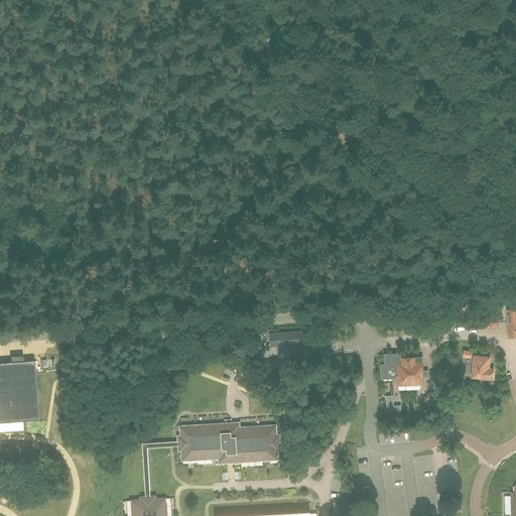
[(515,308),(508,308),(507,308),(508,337),(509,337),(515,336),(515,308)]
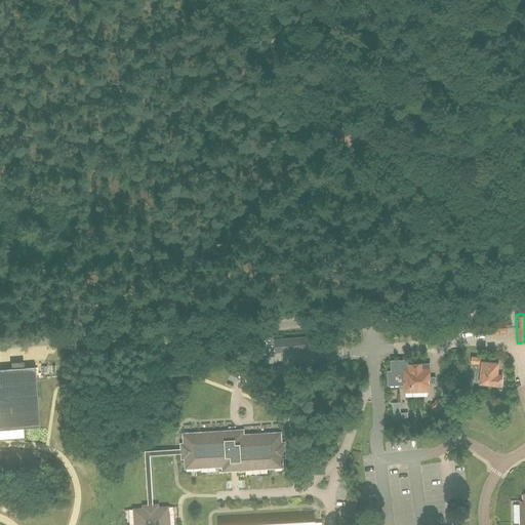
[(454,331),(470,329),(468,319),(453,320),(454,331)]
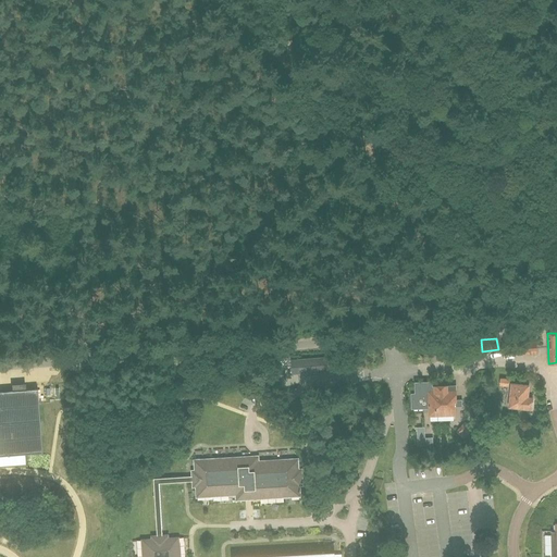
[(525,355),(537,354),(536,342),(524,343),(525,355)]
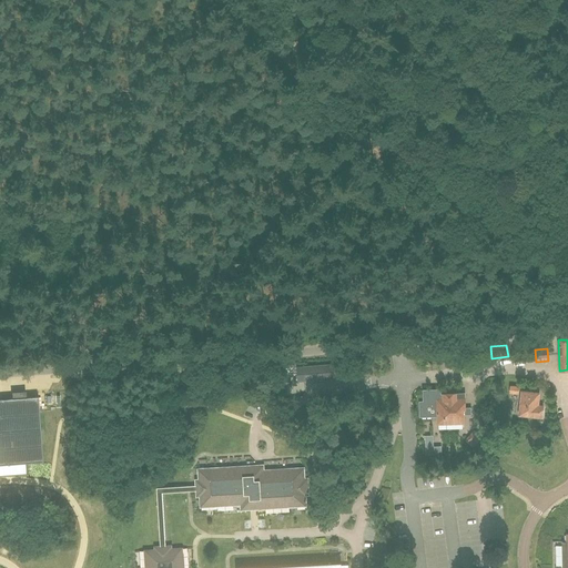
[(357,363),(333,365),(334,379),(358,377),(357,363)]
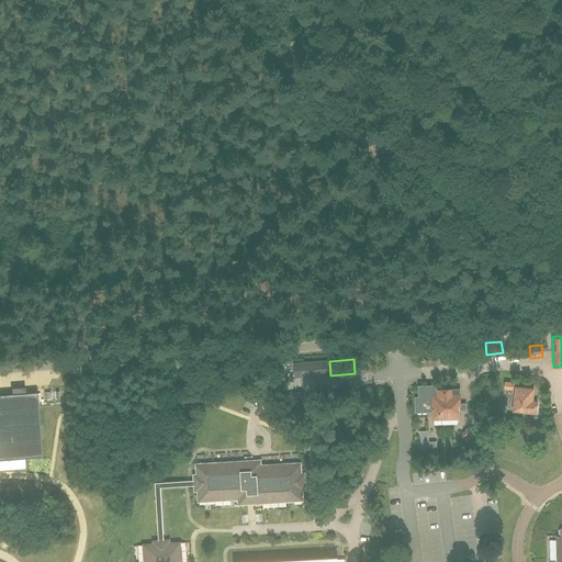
[(416,412),(433,411),(434,418),(459,417),(459,408),(465,408),(465,404),(460,404),(460,389),(451,390),(451,389),(439,390),(436,390),(436,385),(419,385),(419,397),(416,397),(416,412)]
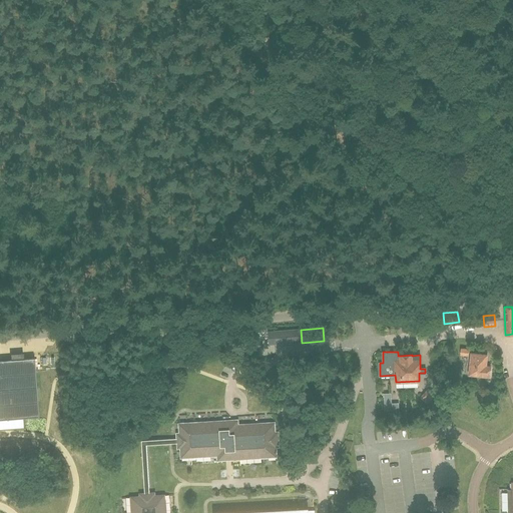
[(489,377),(490,367),(485,367),(486,355),(471,354),(469,375),(489,377)]
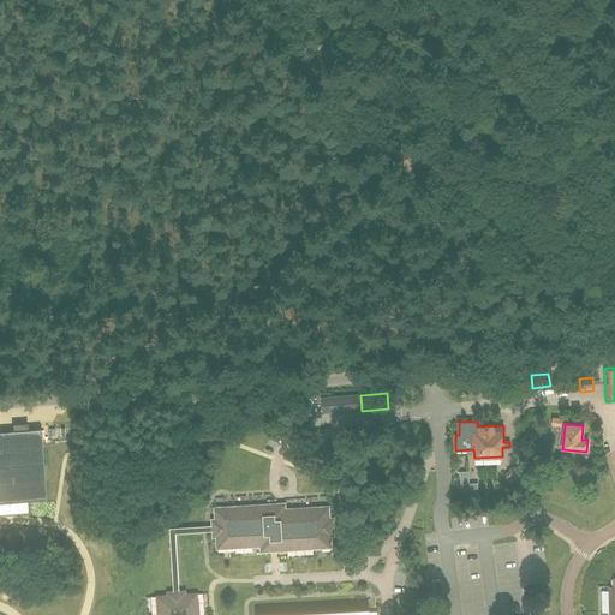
[(0,503),(28,502),(47,500),(41,430),(0,433),(0,503)]
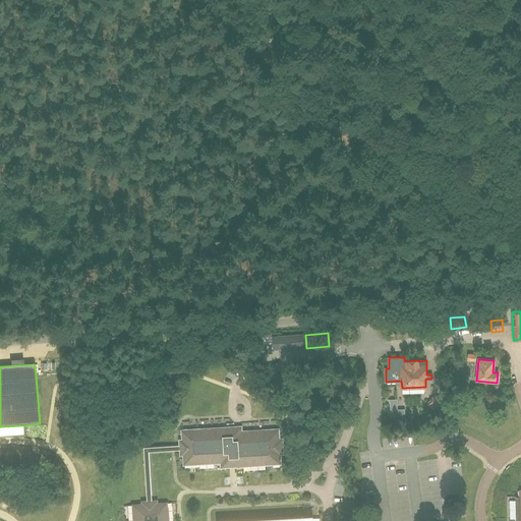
[(243,430),(242,425),(181,429),(182,440),(179,440),(179,445),(179,447),(179,450),(179,451),(180,456),(183,456),(183,466),(220,463),(221,468),(282,465),(281,455),(284,455),(283,439),(280,439),(279,428),(243,430)]
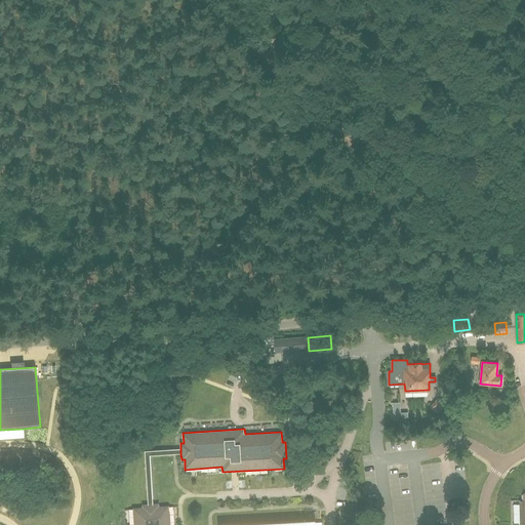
[(180,448),(145,451),(149,507),(153,507),(150,455),(180,453),(180,450),(180,448)]
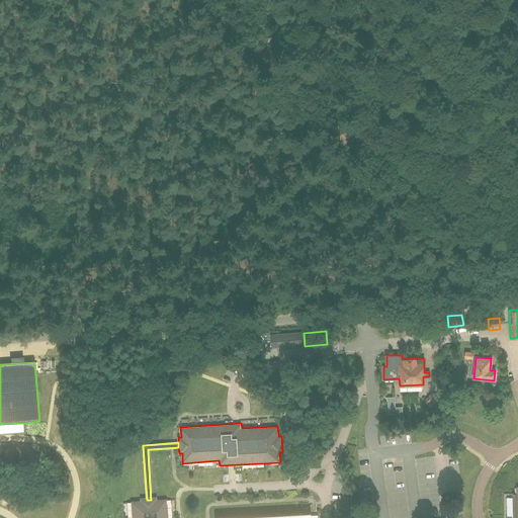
[(337,499),(344,500),(345,489),(337,488),(337,499)]
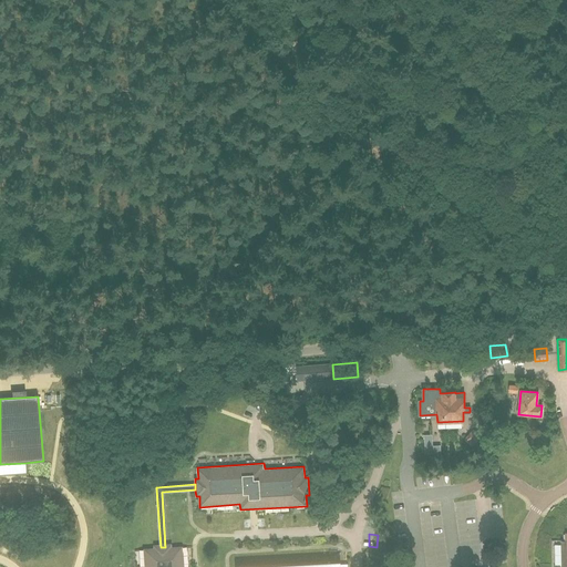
[(174,549),(174,546),(165,547),(161,547),(160,547),(157,547),(157,550),(146,550),(147,566),(185,566),(184,548),(174,549)]
